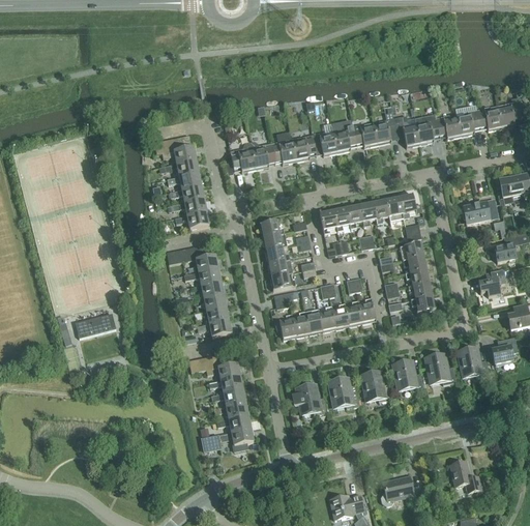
[(498,110),(501,127),(514,124),(513,120),(521,118),(518,100),(504,104),(497,105),(498,110)]
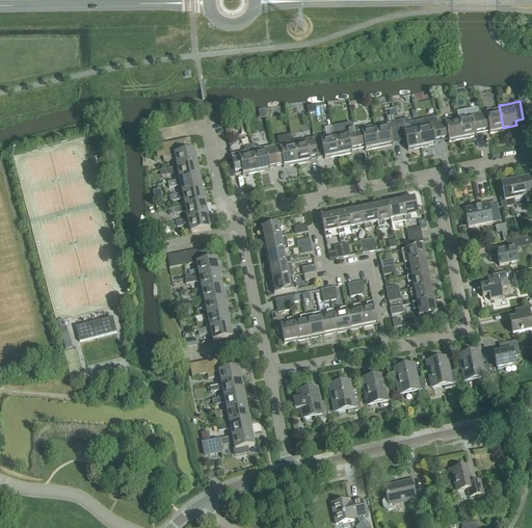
[(491,107),(478,109),(482,127),(488,126),(489,131),(503,128),(500,110),(499,105),(491,107)]
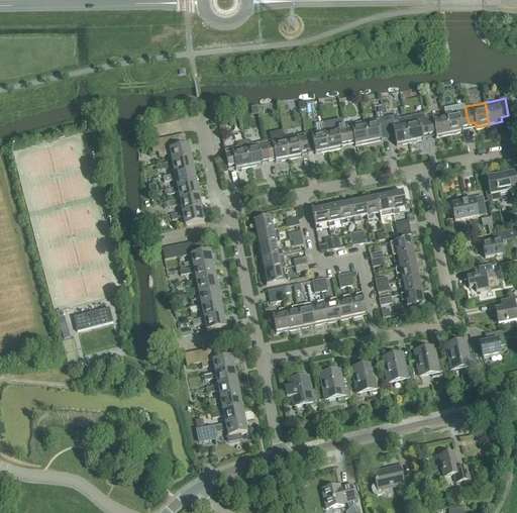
[(445,115),(448,132),(462,129),(461,125),(469,123),(464,106),(451,109),(452,114),(445,115)]
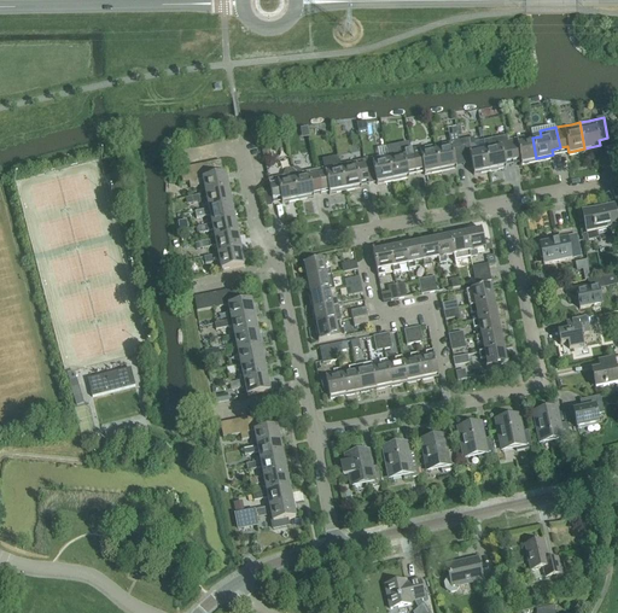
[(473,134),(459,136),(462,157),(471,156),(474,170),(490,168),(485,147),(477,149),(473,134)]
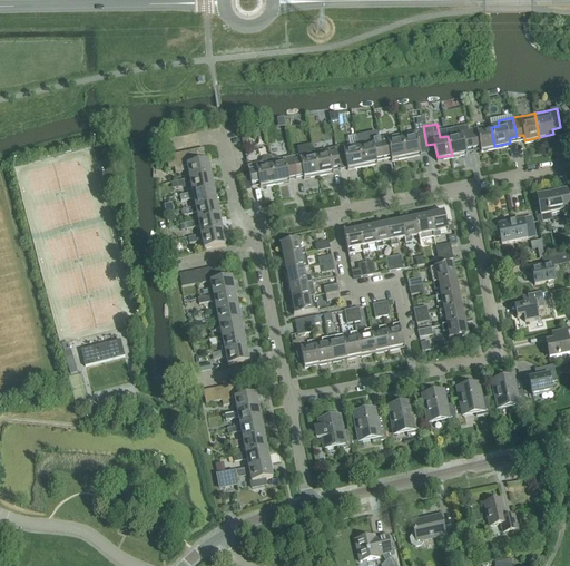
[(482,124),(469,126),(472,145),(479,144),(480,149),(494,146),(491,127),(483,128),(482,124)]
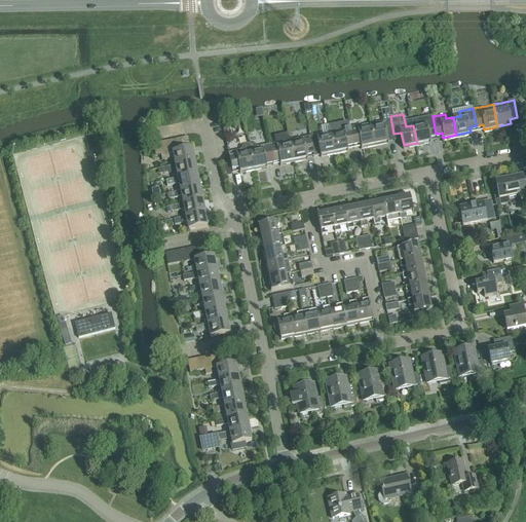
[(393,134),(390,116),(371,120),(375,143),(388,140),(387,136),(393,134)]
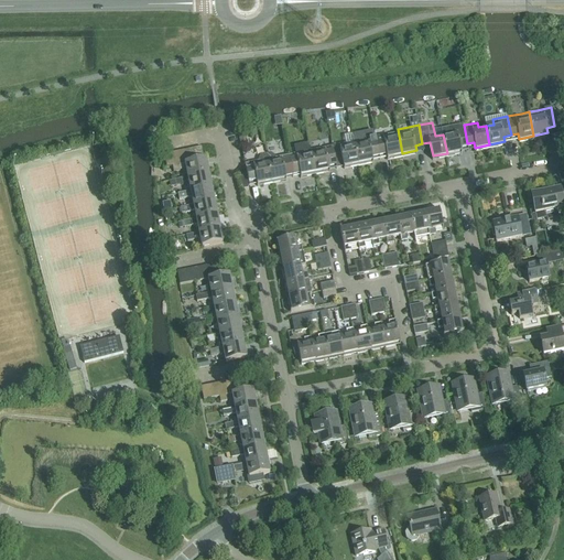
[(451,133),(443,135),(447,153),(462,150),(461,144),(467,143),(464,125),(449,128),(451,133)]
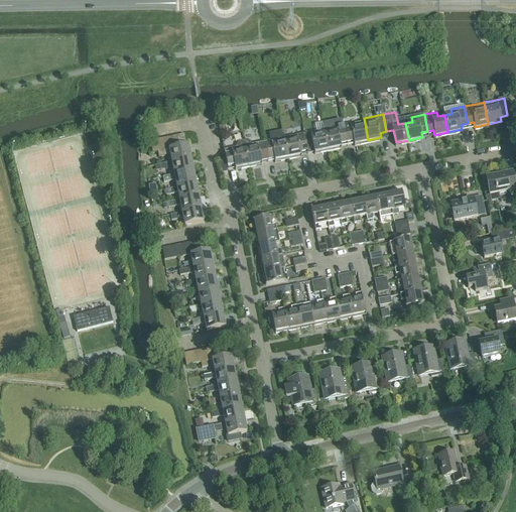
[(323,122),(325,131),(328,148),(341,145),(340,141),(348,139),(344,122),(343,118),(342,116),(323,119),(324,122),(323,122)]
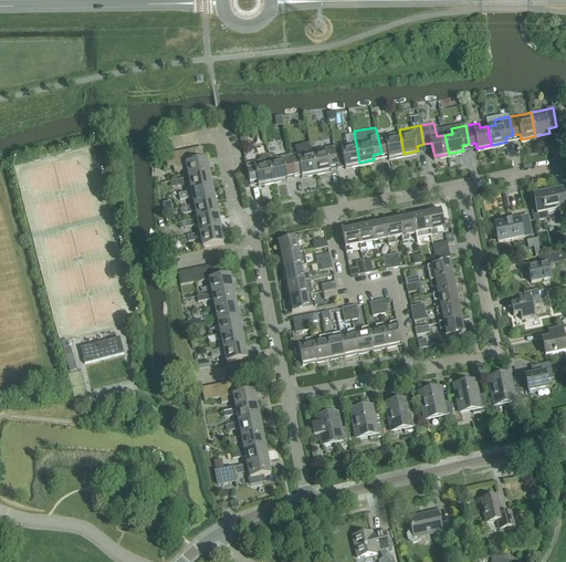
[(404,154),(399,129),(377,134),(381,153),(387,152),(388,157),(404,154)]
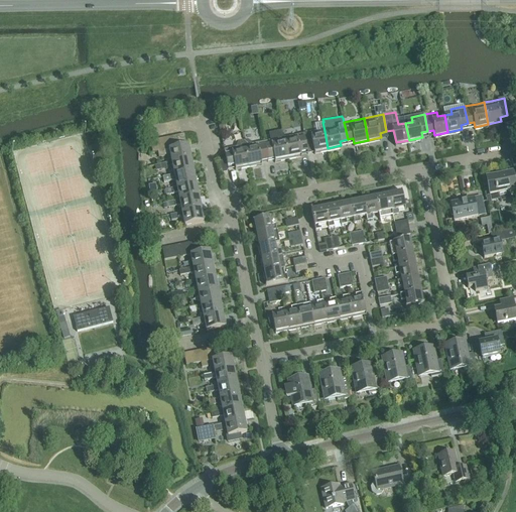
[(264,138),(267,155),(274,154),(275,159),(288,156),(284,134),(283,134),(282,127),(269,130),(270,137),(264,138)]
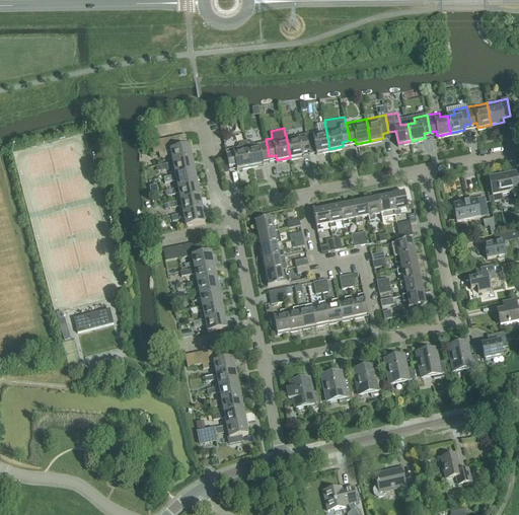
[(318,129),(305,131),(308,148),(315,147),(316,152),(329,149),(326,132),(319,133),(318,129)]
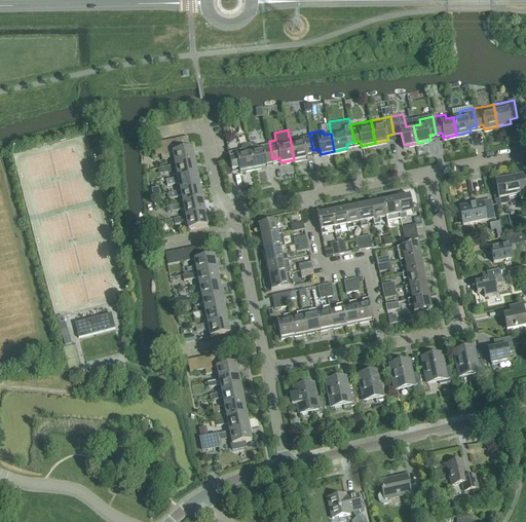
[(290,137),(294,159),(307,156),(306,152),(312,150),(309,133),(296,136),(290,137)]
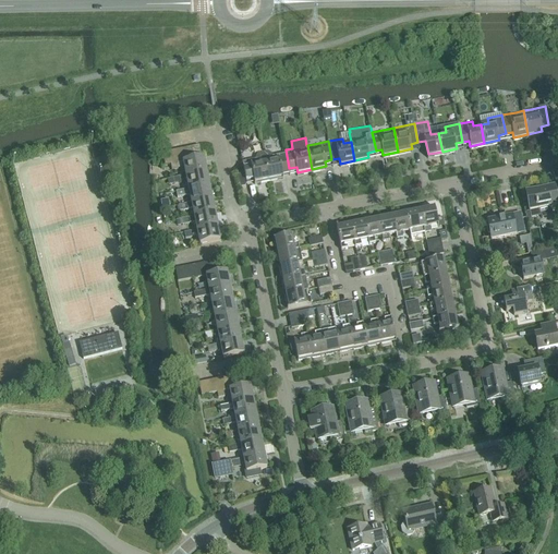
[(183,158),(190,157),(187,144),(181,145),(183,158)]
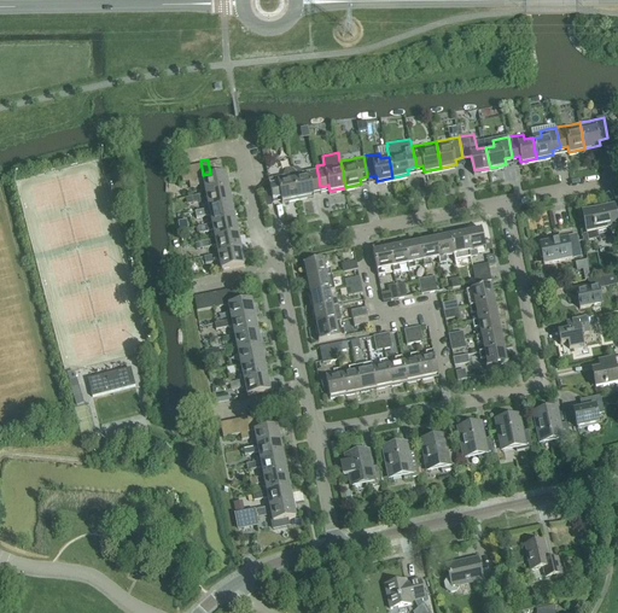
[(320,186),(316,165),(302,169),(302,167),(297,163),(291,164),(298,197),(314,193),(313,188),(320,186)]
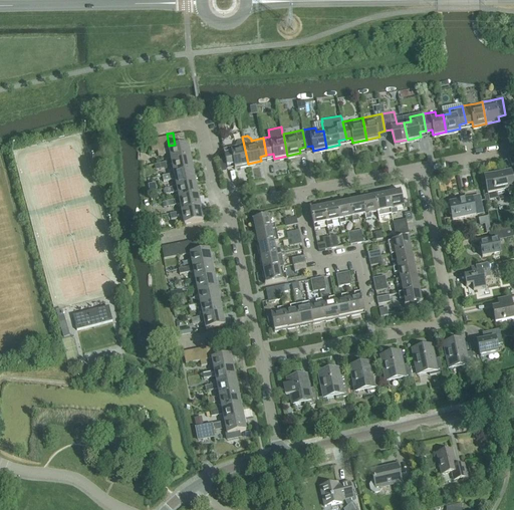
[(158,148),(155,137),(149,138),(152,150),(157,148),(158,148)]
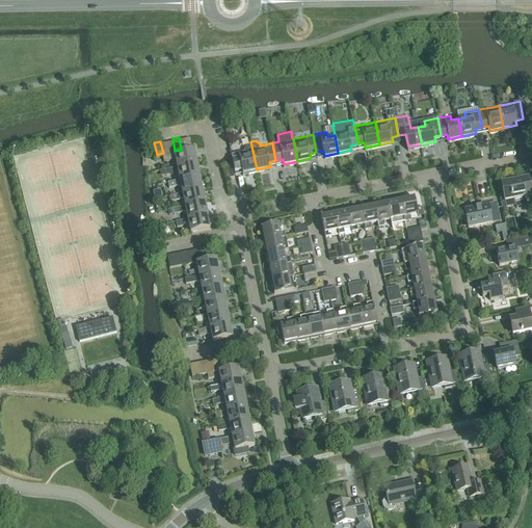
[(257,169),(250,141),(246,142),(244,148),(244,149),(232,151),(235,168),(242,167),(243,173),(257,169)]
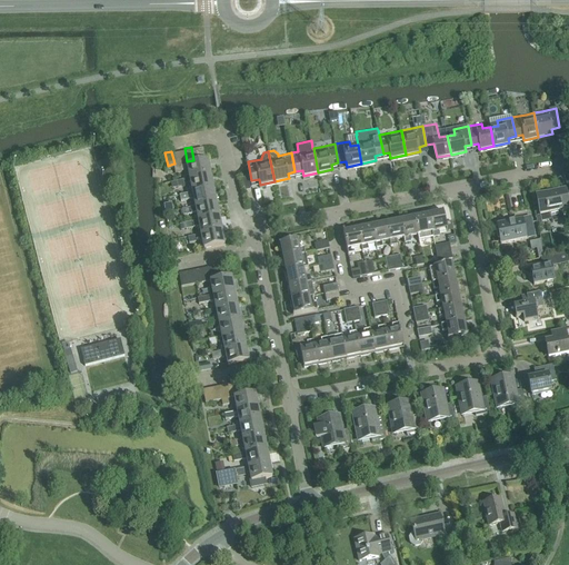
[(208,157),(206,158),(200,159),(193,160),(187,161),(190,176),(210,171),(208,157)]
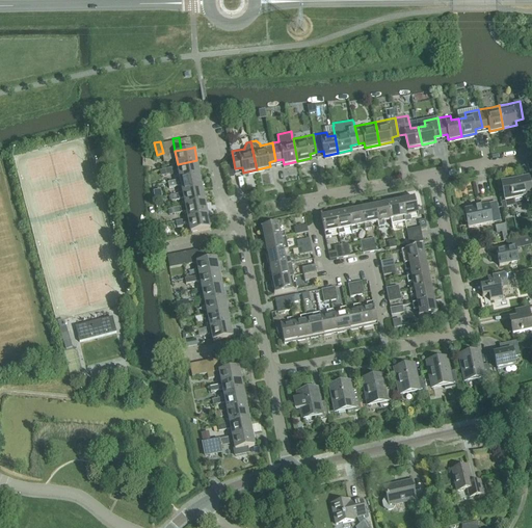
[(196,160),(178,164),(180,177),(200,174),(196,160)]
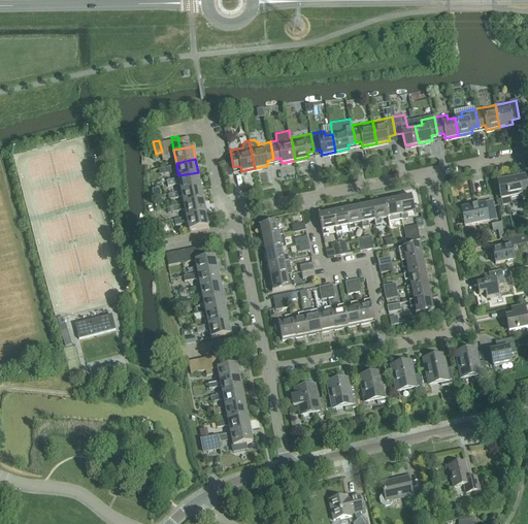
[(178,175),(173,176),(174,182),(179,181),(182,188),(182,189),(201,185),(198,172),(178,175)]
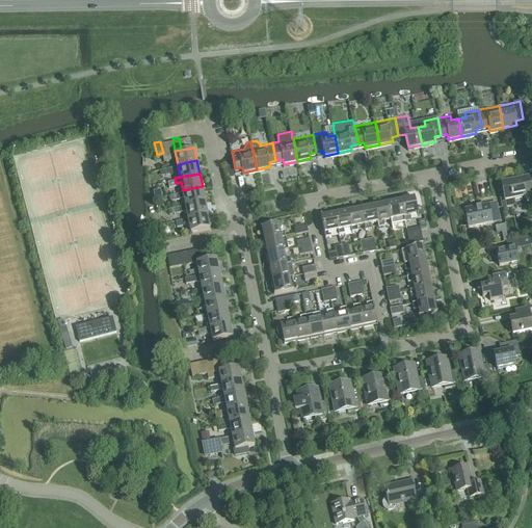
[(505,198),(506,204),(514,201),(516,204),(525,199),(526,193),(531,192),(528,176),(502,181),(505,198)]
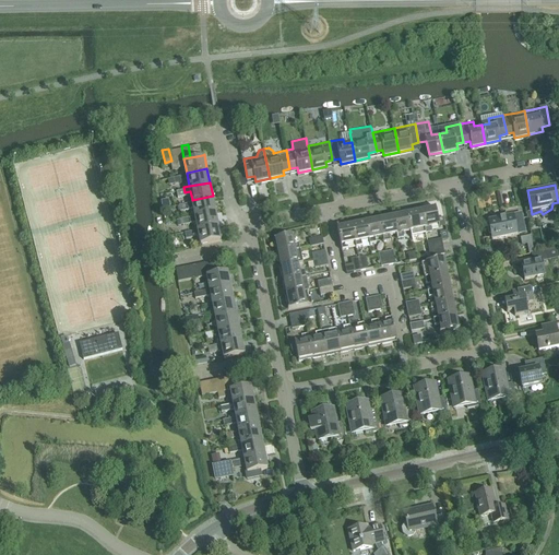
[(192,199),(187,200),(188,207),(193,205),(194,213),(194,214),(215,210),(213,196),(192,200),(192,199)]
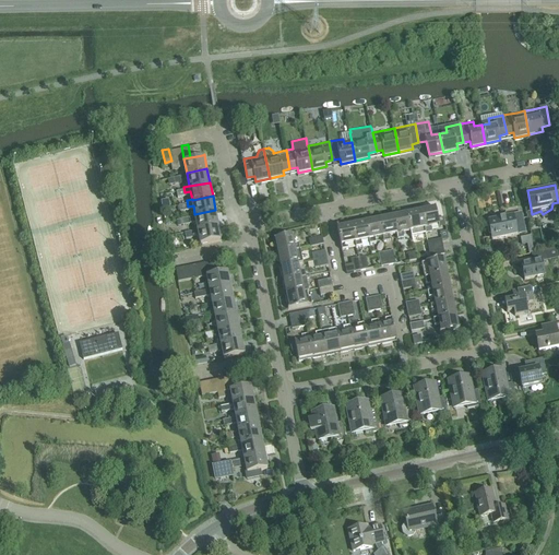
[(435,203),(420,205),(425,224),(426,229),(431,228),(430,223),(439,222),(439,223),(445,222),(443,213),(437,215),(435,203)]
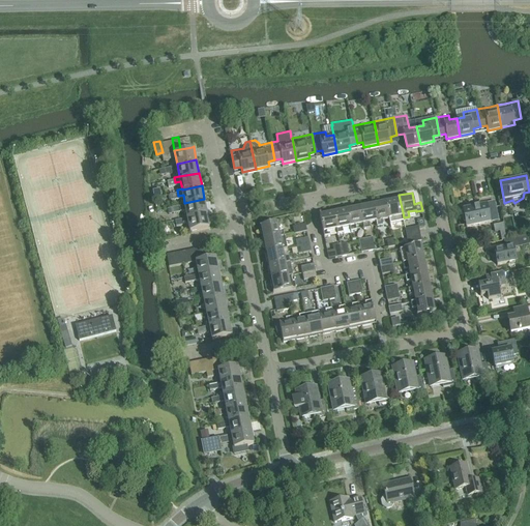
[(399,195),(385,198),(389,215),(390,221),(404,217),(403,212),(399,195)]
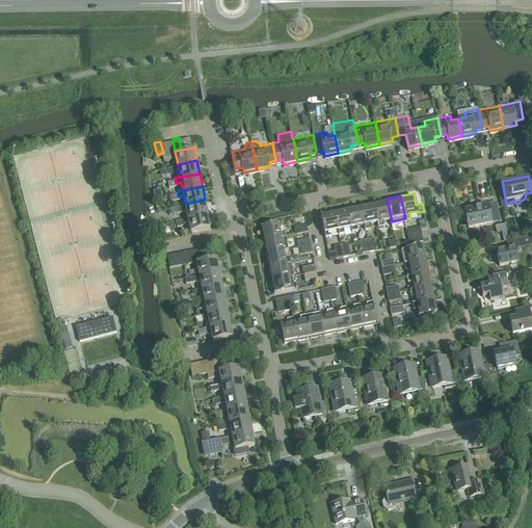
[(387,199),(374,202),(378,218),(379,223),(384,222),(383,217),(391,216),(387,199)]
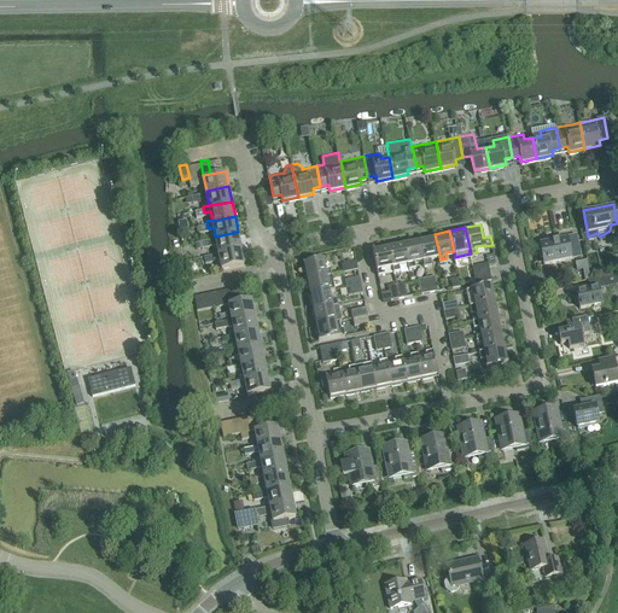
[(215,235),(209,237),(210,244),(216,243),(219,251),(242,246),(238,232),(215,237),(215,235)]
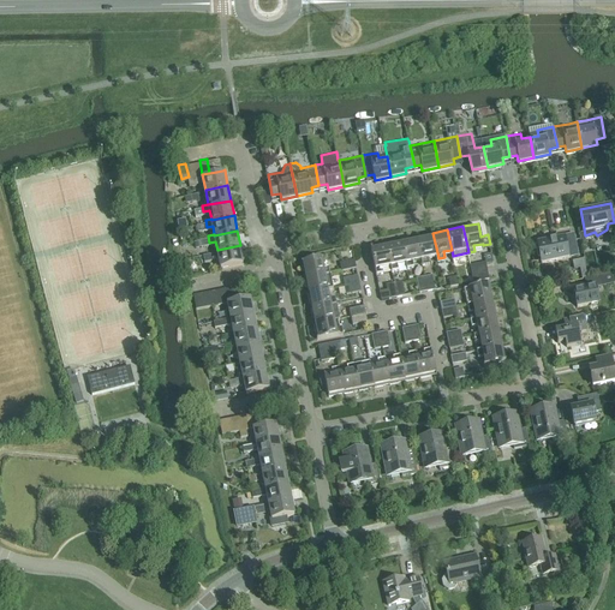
[(568,252),(578,250),(573,231),(562,232),(563,234),(537,240),(542,259),(568,253),(568,252)]
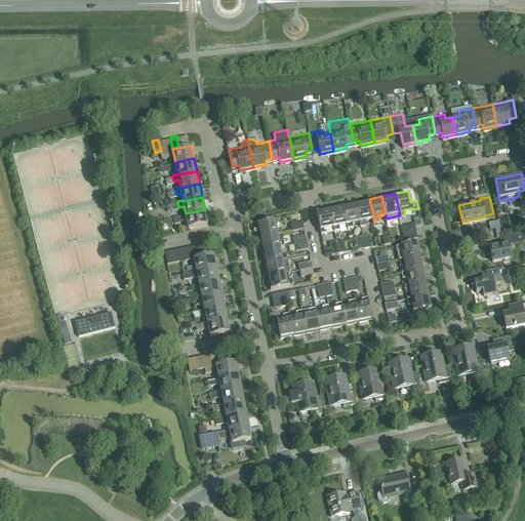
[(369,199),(357,201),(360,218),(361,224),(366,223),(365,217),(373,215),(369,199)]
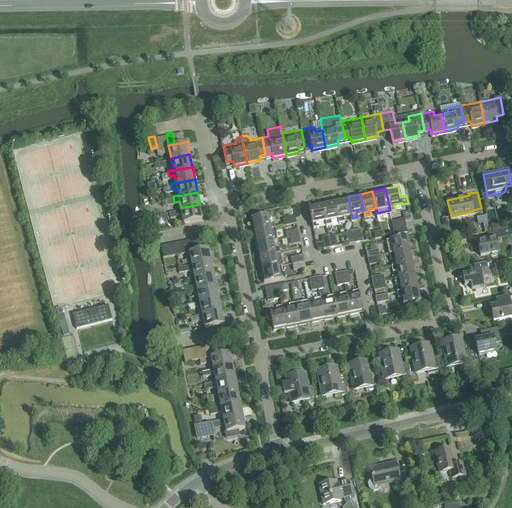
[(348,196),(335,199),(338,215),(339,220),(344,219),(343,214),(351,213),(348,196)]
